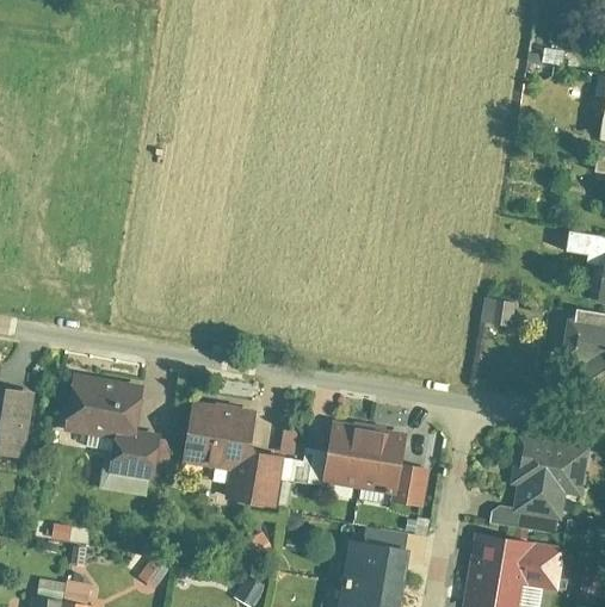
[(604,253),(600,253),(592,301),(604,302),(604,253)]
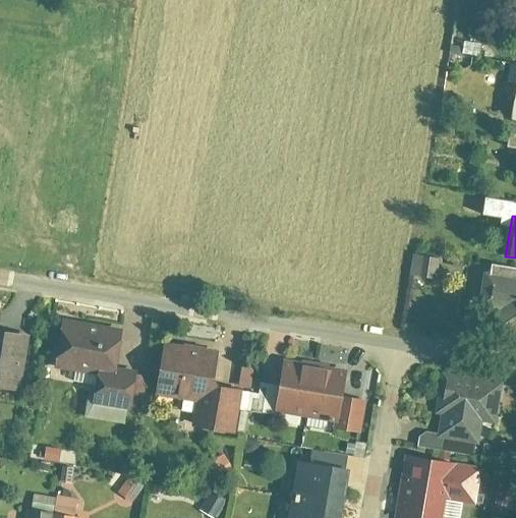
[(499,327),(515,329),(515,273),(480,269),(474,303),(502,308),(499,327)]
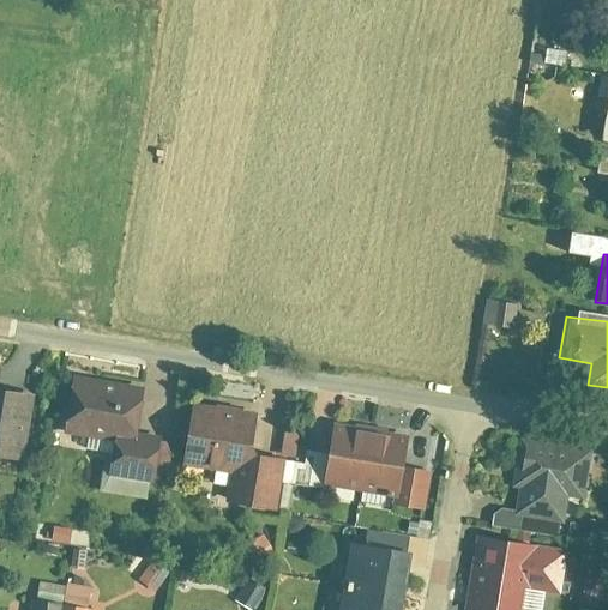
[(0,448),(26,453),(34,392),(0,386),(0,375),(1,363),(0,362),(0,448)]
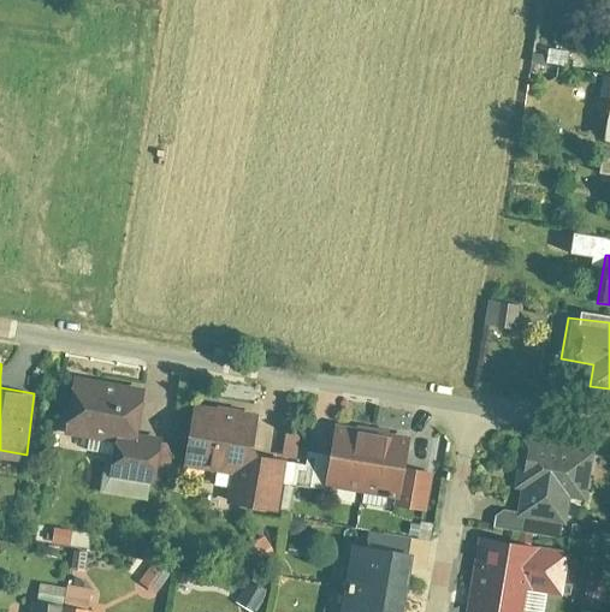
[(67,380),(60,433),(111,441),(106,474),(153,480),(158,446),(140,443),(147,392),(67,380)]
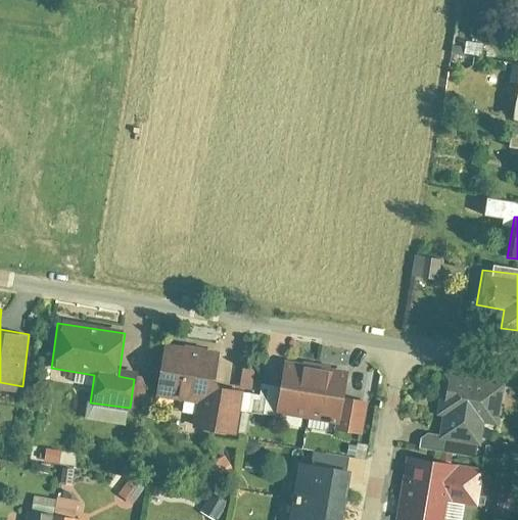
[(155,351),(151,391),(193,397),(191,425),(236,434),(241,383),(220,380),(223,362),(155,351)]
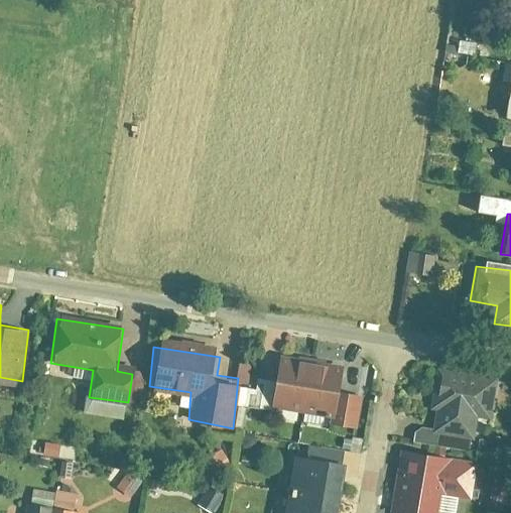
[(280,359),(274,408),(334,417),(340,390),(344,369),(280,359)]
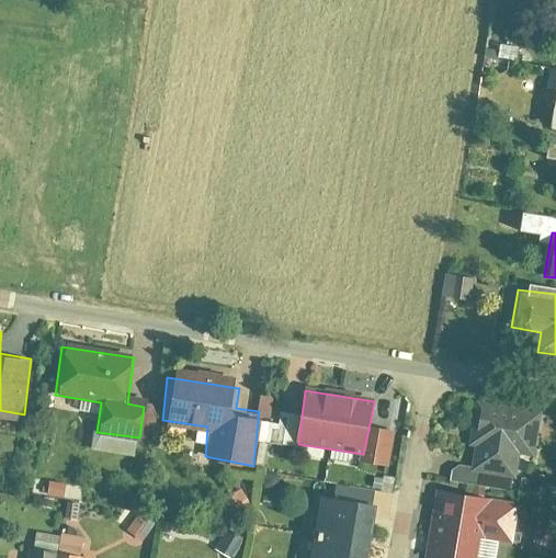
[(474,403),(468,440),(463,469),(519,480),(521,459),(544,463),(552,417),(474,403)]
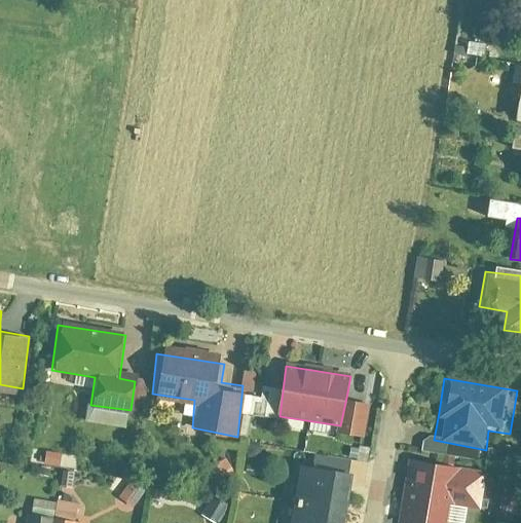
[(365,436),(371,401),(346,398),(340,432),(365,436)]
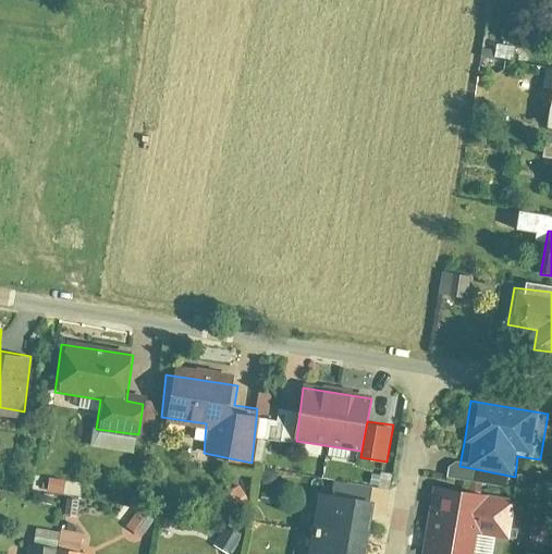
[(446,484),(437,541),(475,549),(479,520),(504,525),(508,495),(446,484)]
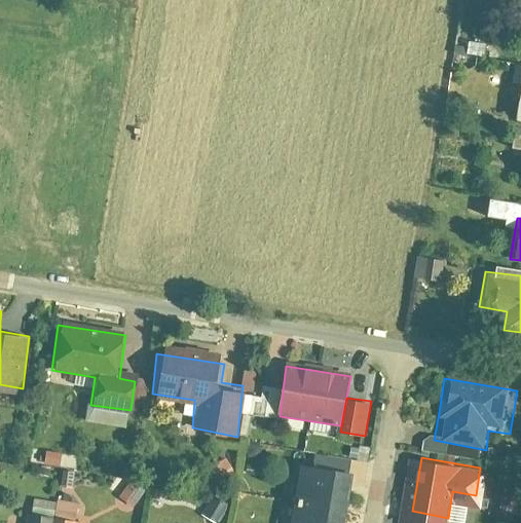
[(228,458),(207,472),(215,484),(235,472),(228,458)]
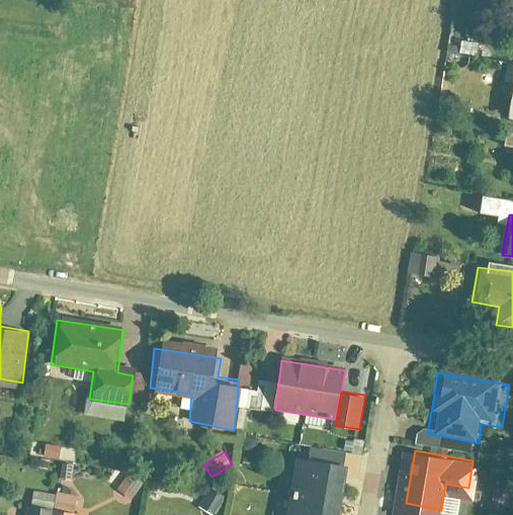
[(306,456),(300,491),(343,498),(349,464),(306,456)]
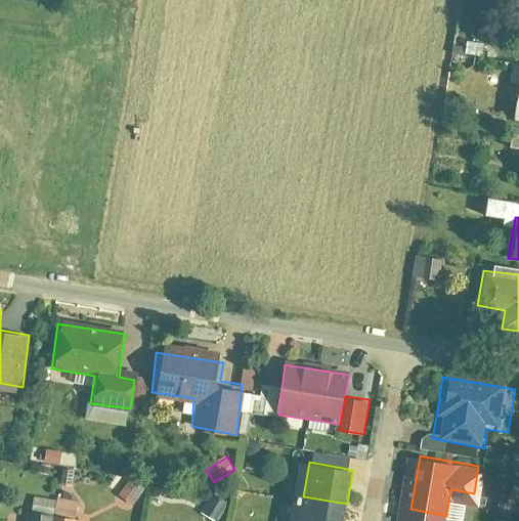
[(135,504),(147,486),(133,478),(121,495),(135,504)]
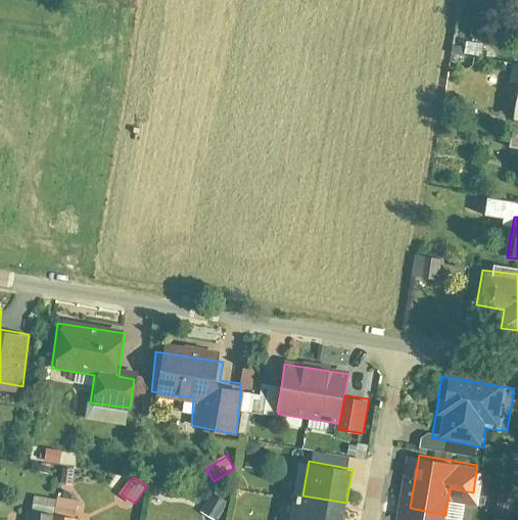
[(228,500),(217,494),(206,511),(218,517),(228,500)]
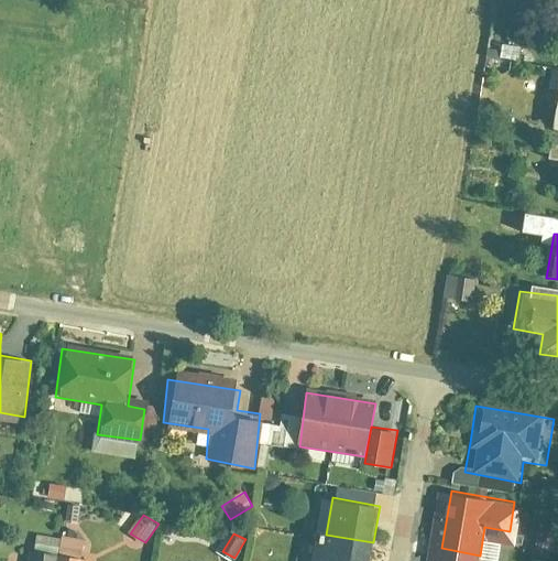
[(370,560),(373,542),(326,535),(320,560),(370,560)]
